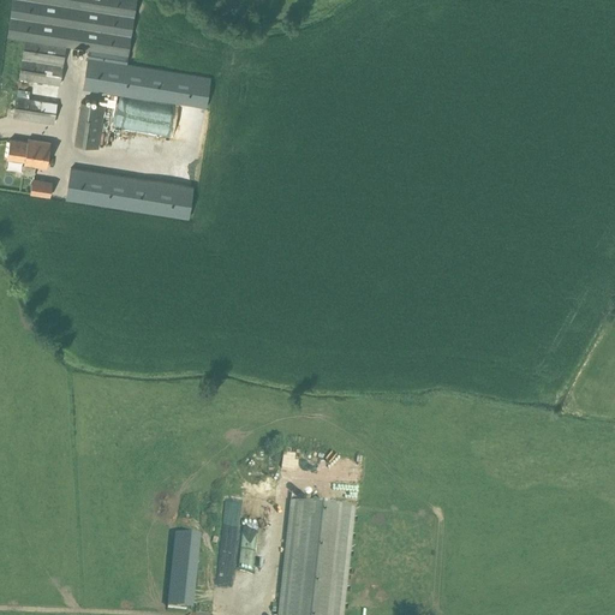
[(13,0),(9,36),(25,40),(18,79),(60,85),(66,48),(66,47),(66,46),(89,49),(88,58),(126,64),(136,0),(13,0)]
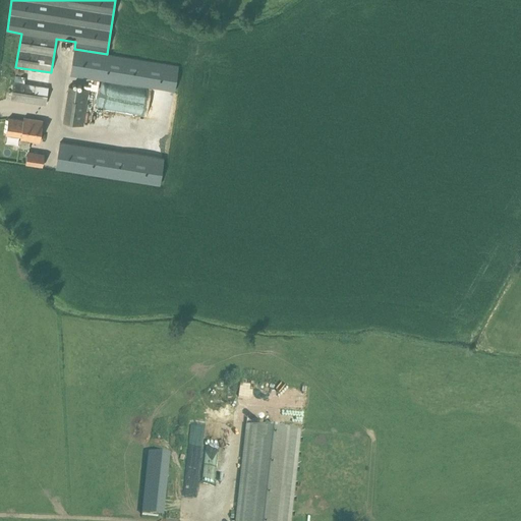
[(74,49),(70,75),(126,83),(174,92),(178,65),(128,57),(107,54),(74,49)]
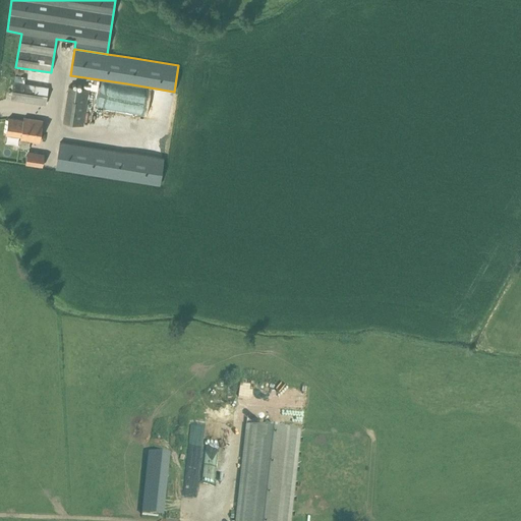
[(14,81),(10,100),(46,105),(49,88),(14,81)]
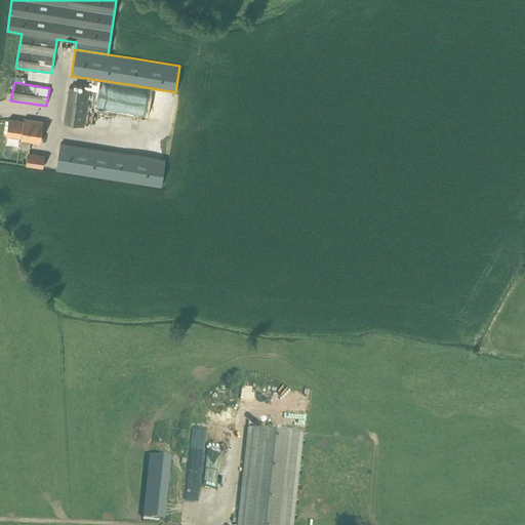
[(84,126),(90,89),(69,86),(63,123),(84,126)]
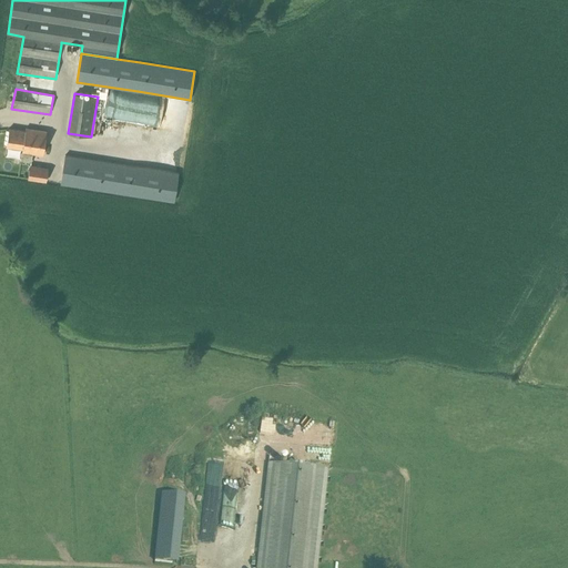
[(43,155),(47,131),(26,128),(26,131),(9,129),(7,146),(22,149),(21,161),(31,162),(32,154),(43,155)]
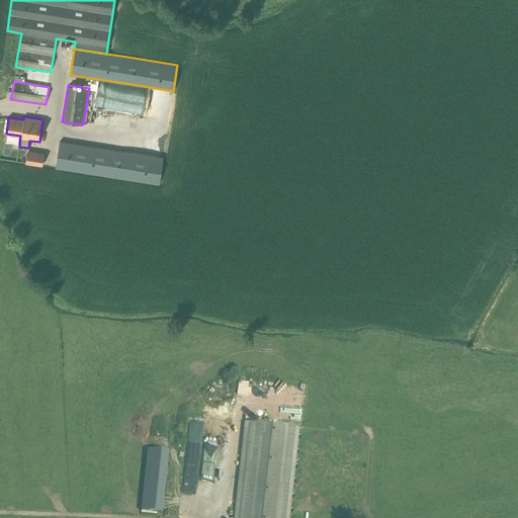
[(60,142),(56,168),(136,180),(159,184),(163,158),(115,150),(60,142)]
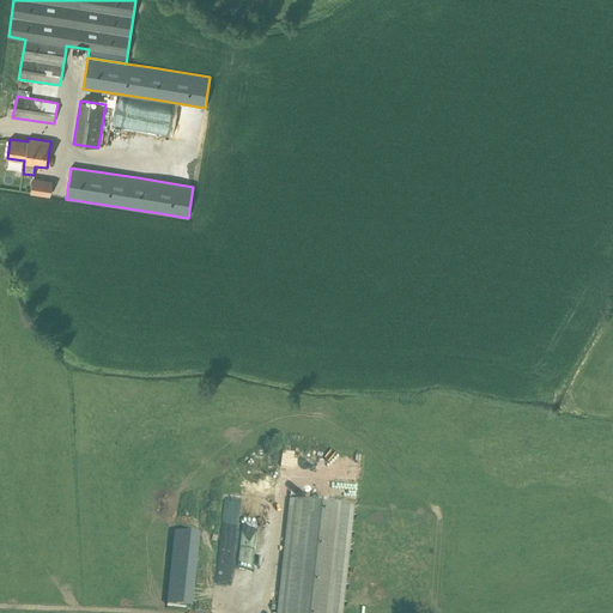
[(49,192),(50,181),(30,180),(30,190),(49,192)]
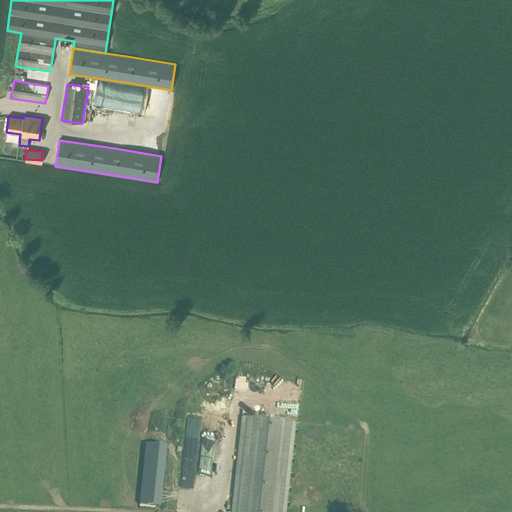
[(286,511),(296,425),(243,419),(231,511),(286,511)]
